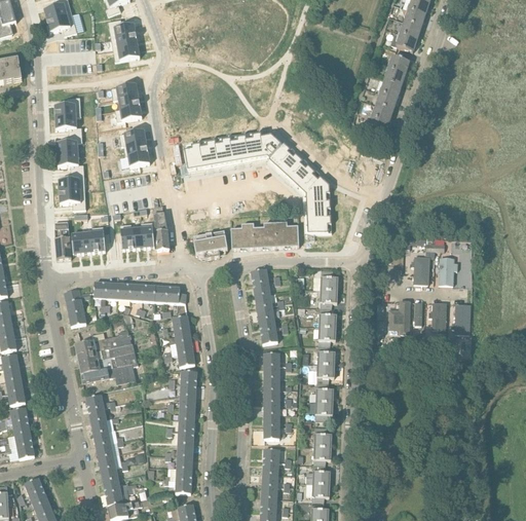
[(0,0),(0,12),(12,9),(10,0),(3,0),(0,0)]
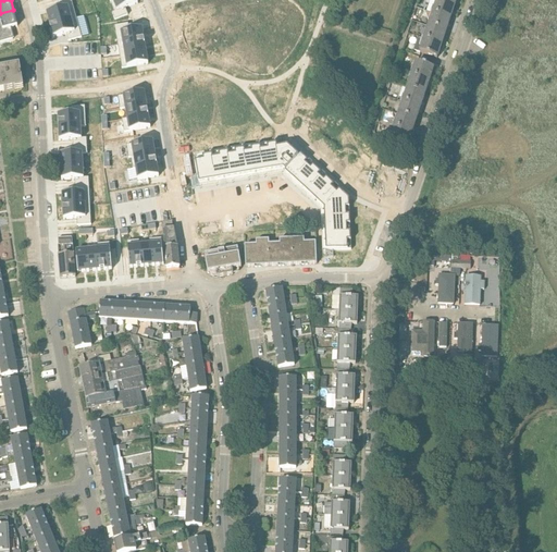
[(59,4),(46,8),(49,21),(72,14),(69,3),(73,2),(72,0),(58,0),(59,4)]
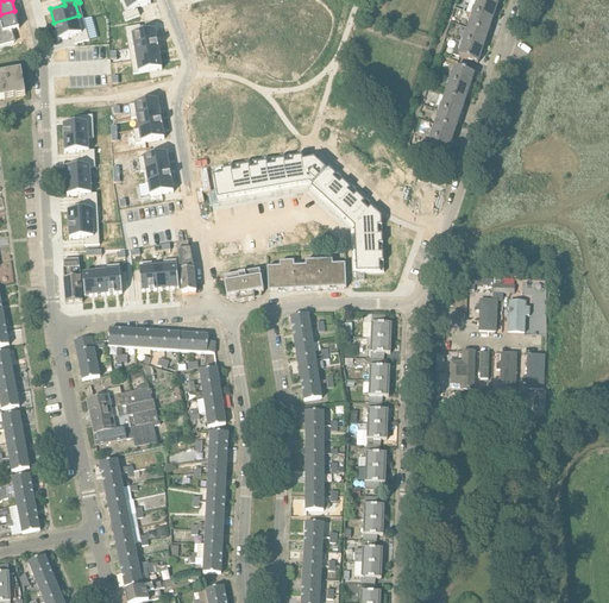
[(124,0),(126,7),(121,8),(125,17),(139,11),(137,4),(146,0),(124,0)]
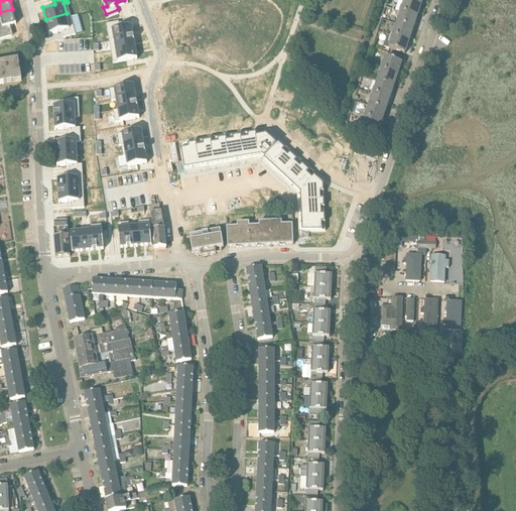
[(400,8),(417,13),(421,2),(415,0),(403,0),(400,8)]
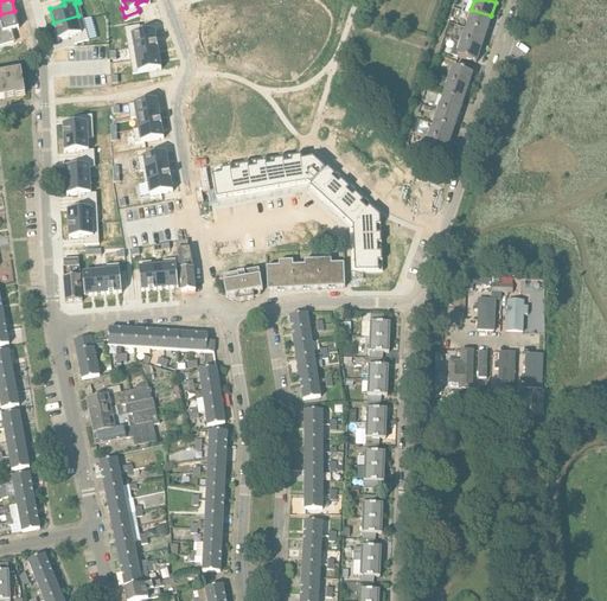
[(466,24),(486,30),(491,16),(471,10),(466,24)]
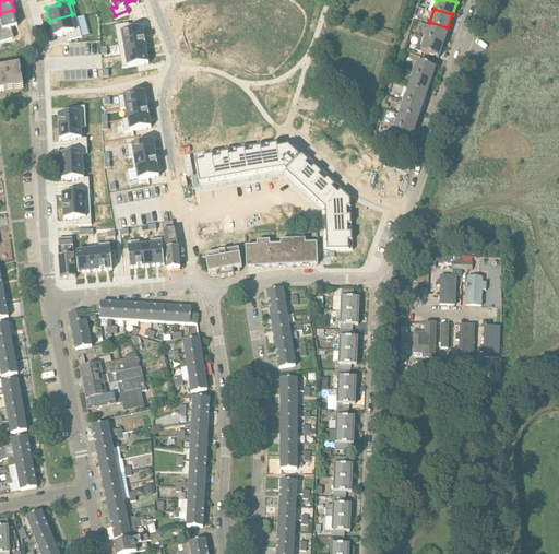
[(0,37),(12,34),(9,24),(16,22),(13,10),(0,13),(0,37)]
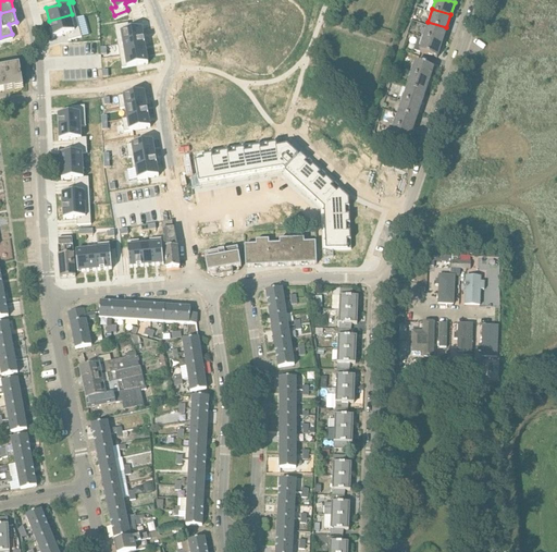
[(72,14),(49,21),(52,33),(65,29),(67,36),(82,33),(79,25),(75,26),(72,14)]
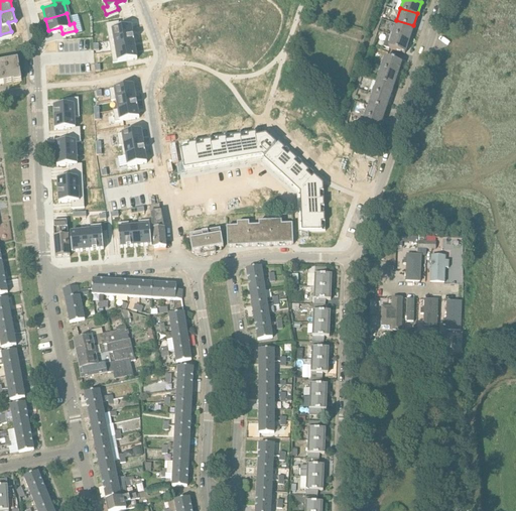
[(118,17),(106,19),(107,27),(111,26),(113,36),(133,33),(131,22),(120,24),(118,17)]
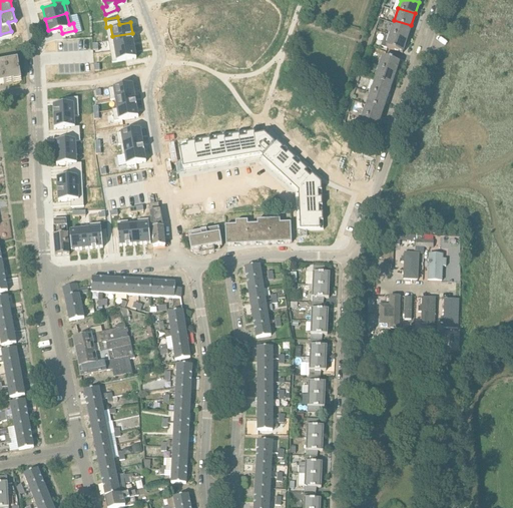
[(390,32),(407,37),(411,25),(394,20),(390,32)]
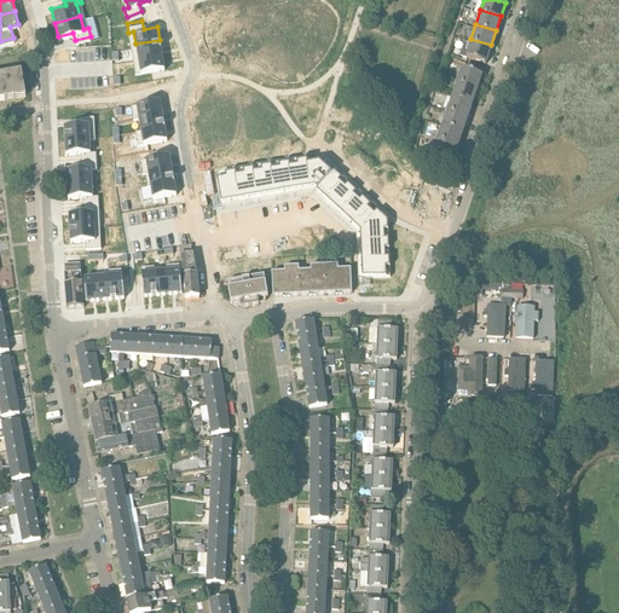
[(491,45),(470,39),(466,53),(486,59),(491,45)]
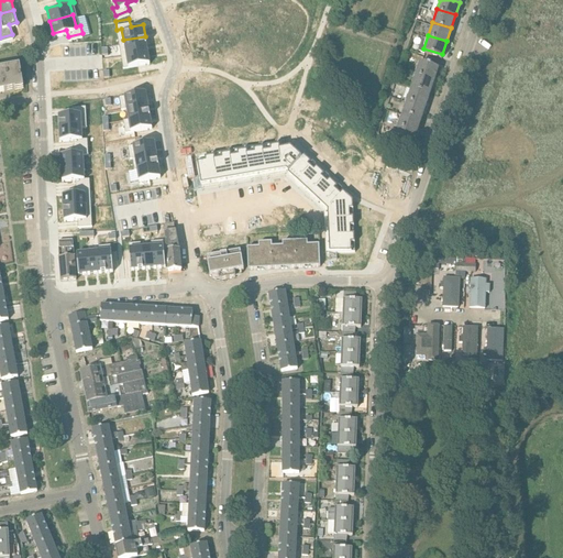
[(145,36),(123,40),(125,52),(147,47),(145,36)]
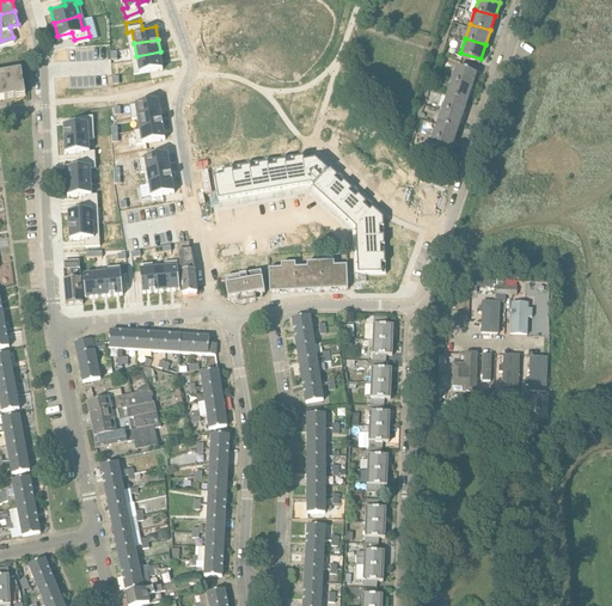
[(160,51),(136,56),(139,69),(163,66),(160,51)]
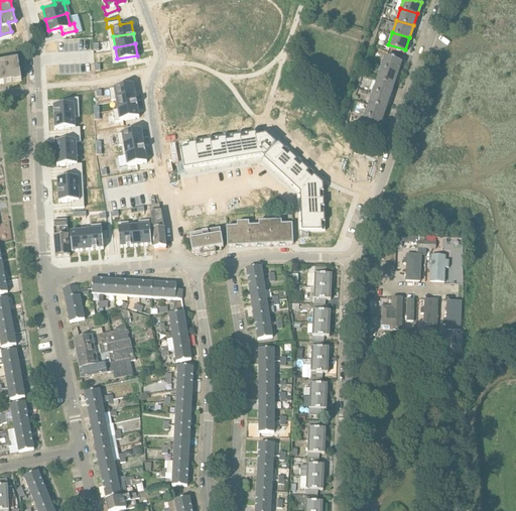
[(381,66),(397,72),(401,59),(385,53),(381,66)]
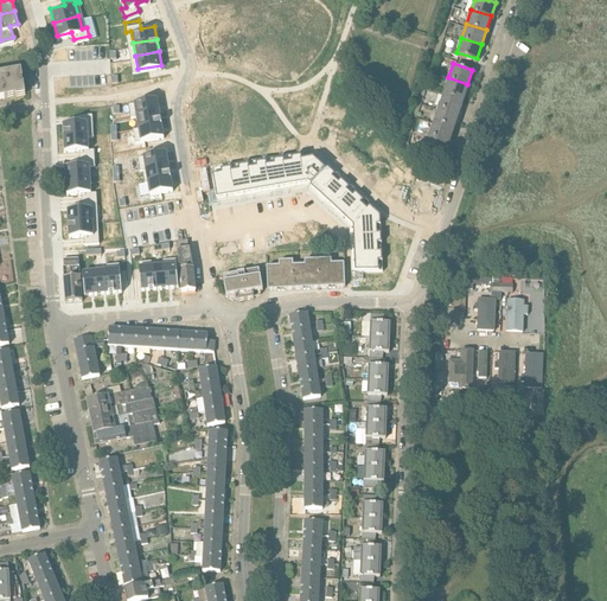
[(0,94),(1,94),(24,90),(20,68),(0,70),(0,94)]
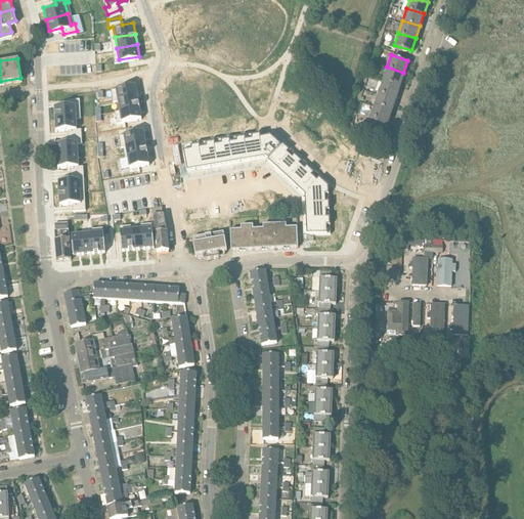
[(383,79),(399,85),(403,73),(387,67),(383,79)]
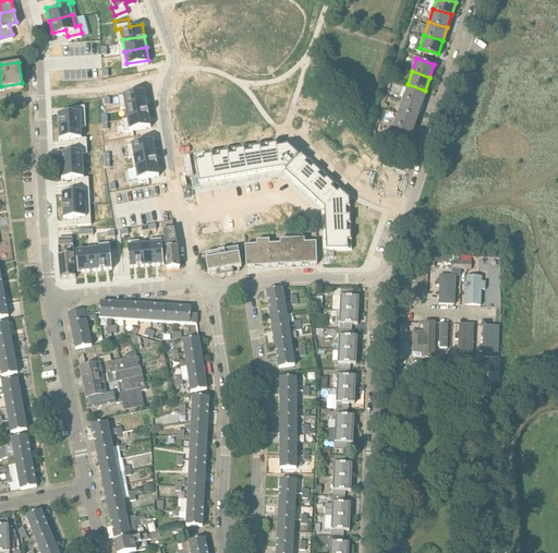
[(403,97),(421,103),(425,91),(408,84),(403,97)]
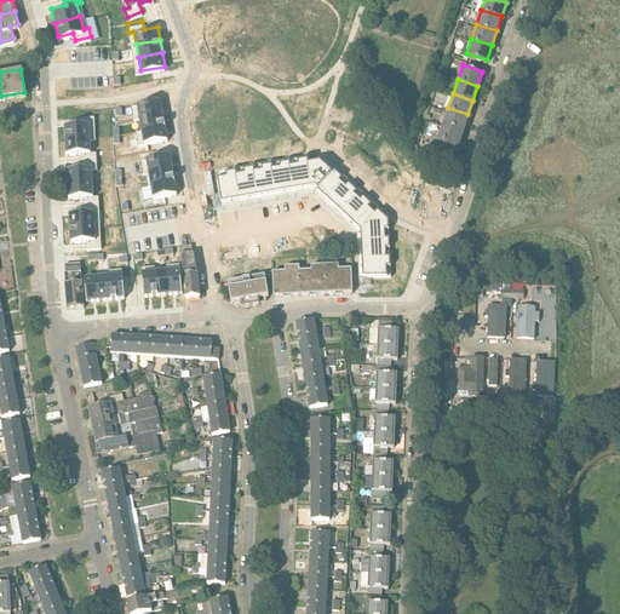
[(160,97),(136,101),(138,115),(162,110),(160,97)]
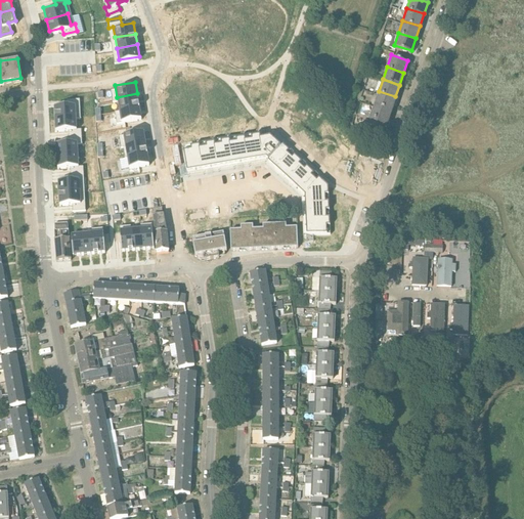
[(374,103),(391,109),(395,96),(379,91),(374,103)]
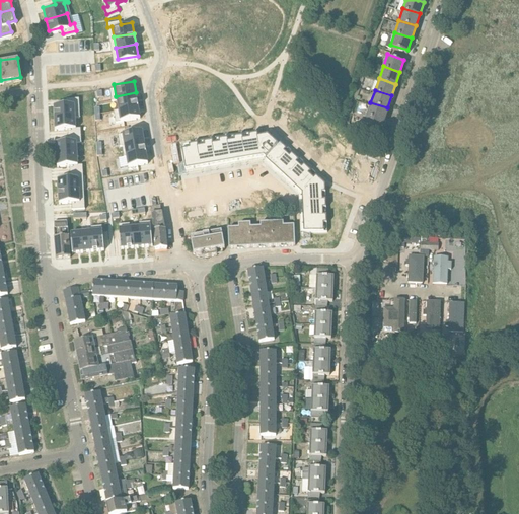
[(136,92),(116,96),(118,106),(138,103),(136,92)]
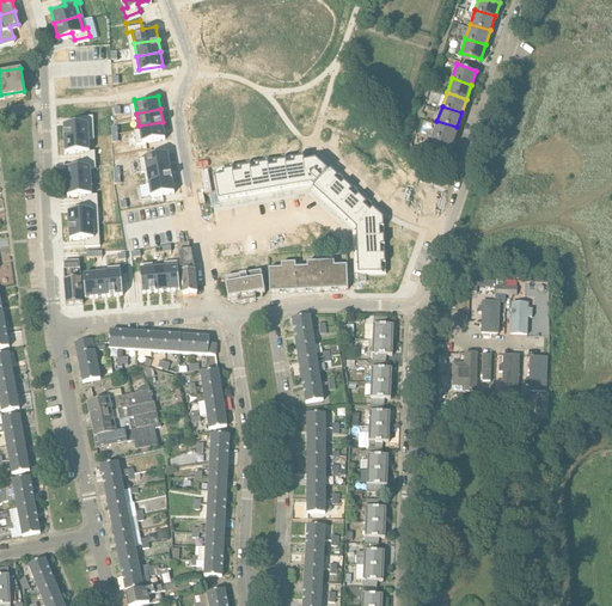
[(78,120),(63,121),(63,135),(89,134),(89,121),(93,121),(93,111),(78,112),(78,120)]
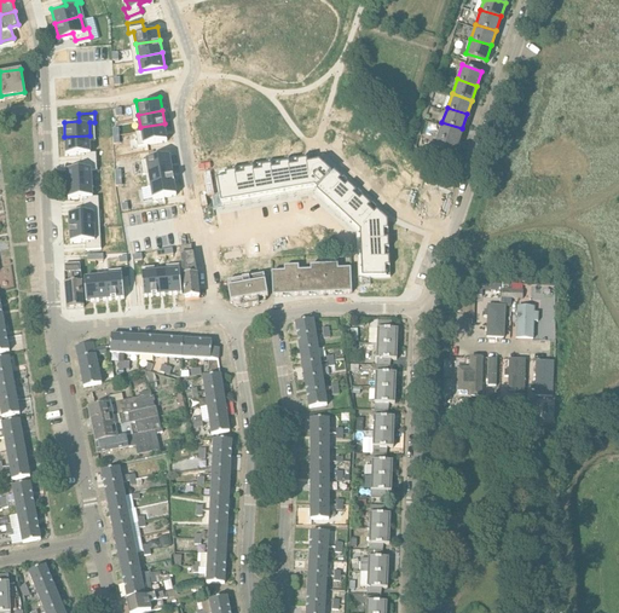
[(437,137),(457,143),(462,128),(441,122),(437,137)]
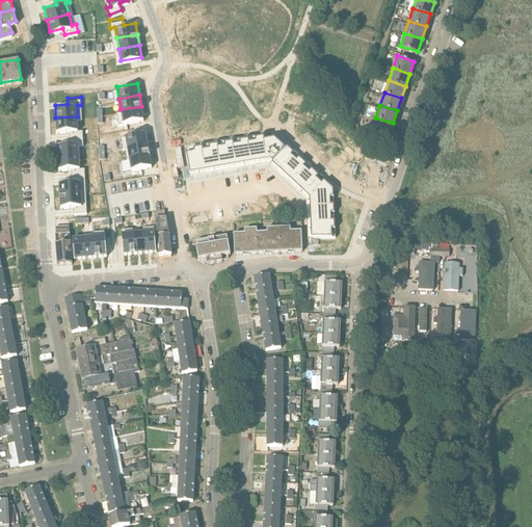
[(141,106),(121,109),(123,121),(143,117),(141,106)]
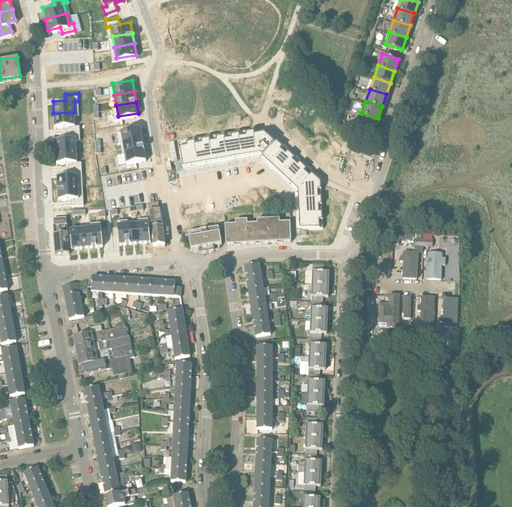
[(74,112),(53,113),(54,125),(66,124),(67,131),(80,130),(79,123),(75,123),(74,112)]
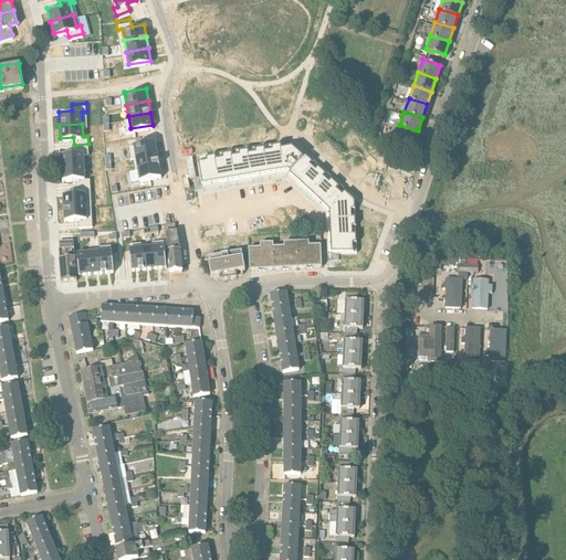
[(418,130),(399,125),(395,138),(407,141),(413,144),(418,130)]
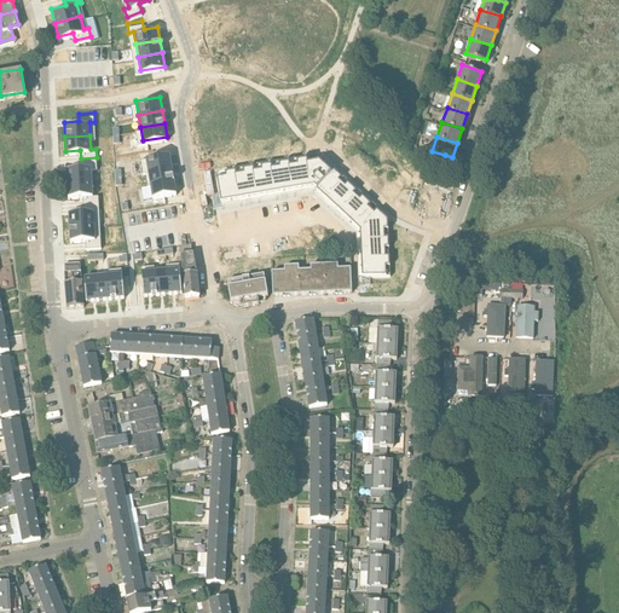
[(169,151),(145,155),(148,168),(172,165),(169,151)]
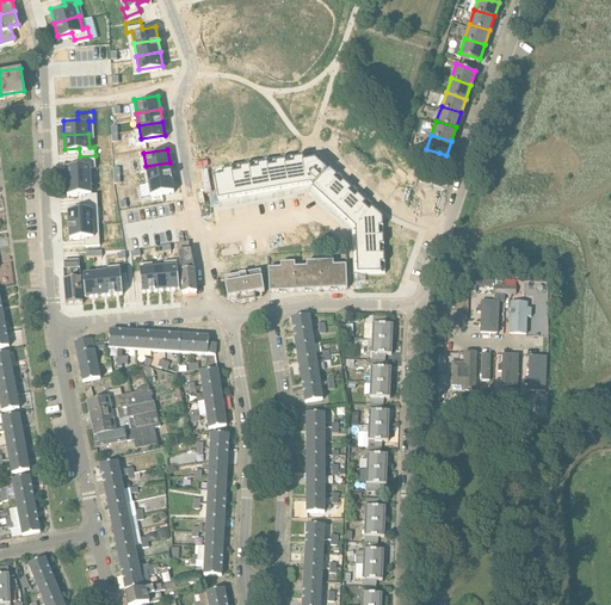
[(439,153),(426,149),(424,155),(437,160),(439,153)]
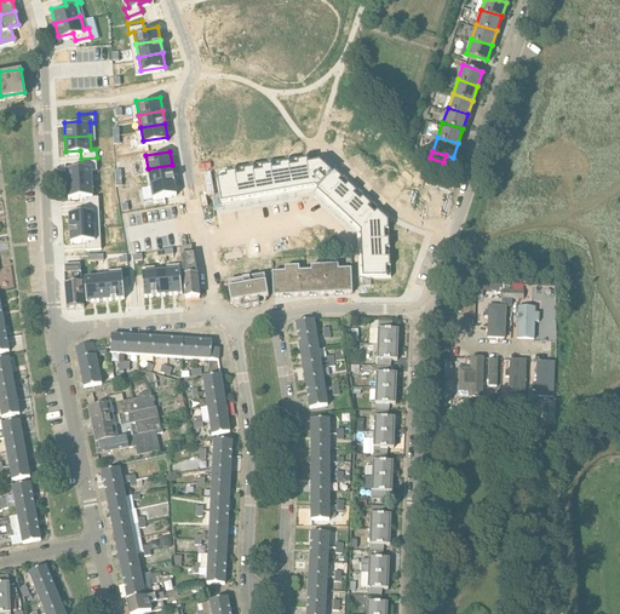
[(81,166),(67,166),(67,181),(92,179),(92,166),(97,166),(97,158),(81,159),(81,166)]
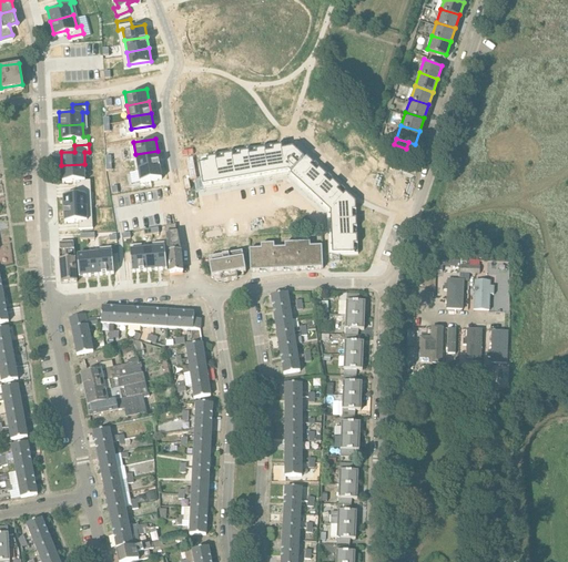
[(331,249),(353,249),(353,241),(351,241),(351,233),(353,233),(352,224),(350,224),(350,216),(352,216),(351,207),(348,207),(348,198),(305,160),(304,161),(293,152),(281,154),(280,149),(271,150),(271,152),(264,154),(263,152),(254,153),(255,155),(247,156),(246,154),(239,155),(239,157),(231,160),(231,157),(222,159),(222,161),(214,162),(214,160),(205,162),(205,164),(198,165),(202,184),(288,170),(301,182),(328,207),(331,249)]
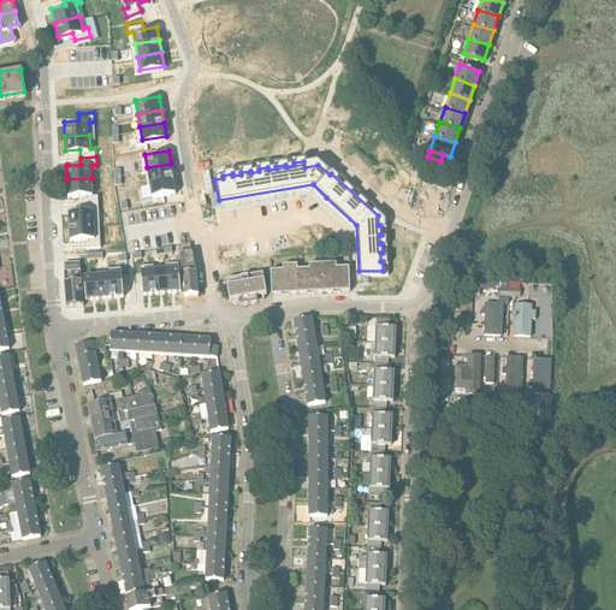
[(171,164),(147,167),(149,181),(172,177),(171,164)]
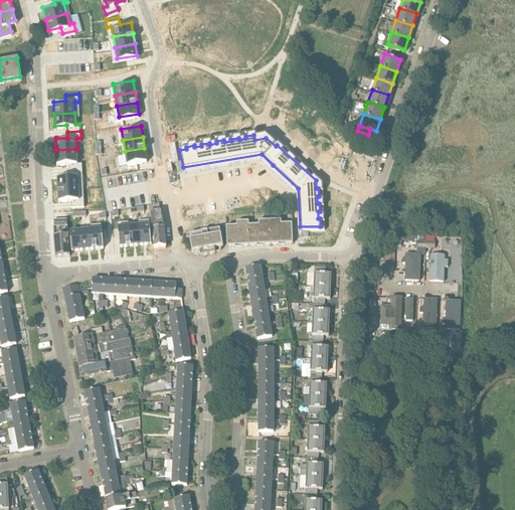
[(144,148),(125,151),(127,162),(146,159),(144,148)]
